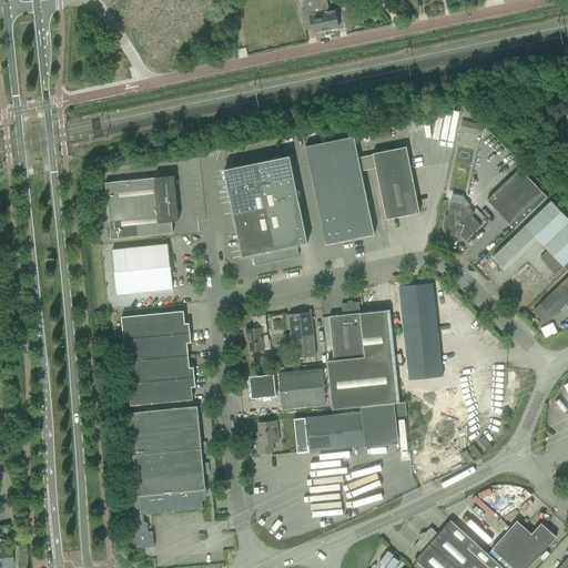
[(310,16),(302,18),(304,30),(305,30),(312,29),(313,33),(325,31),(318,0),(311,0),(313,7),(308,8),(310,16)]
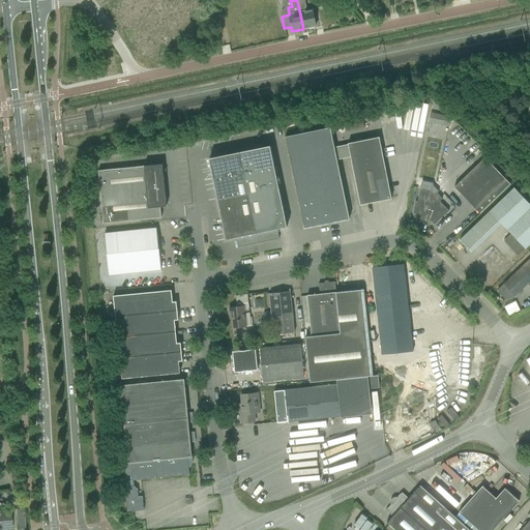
[(306,10),(304,0),(297,0),(303,29),(316,26),(313,9),(306,10)]
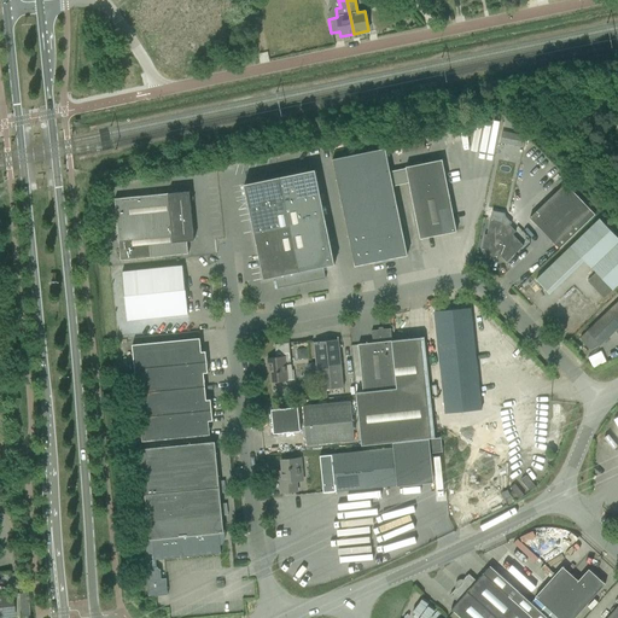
[(500,144),(522,147),(524,136),(502,132),(500,144)]
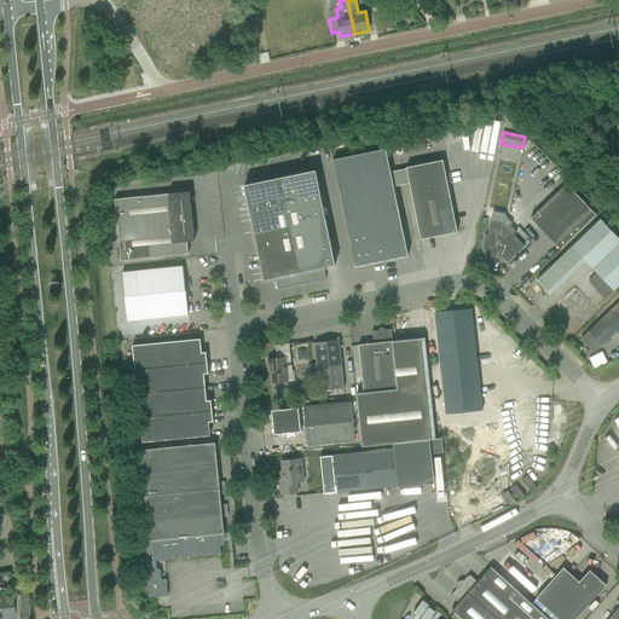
[(333,160),(354,267),(408,256),(393,181),(401,180),(399,171),(391,172),(386,149),(333,160)]
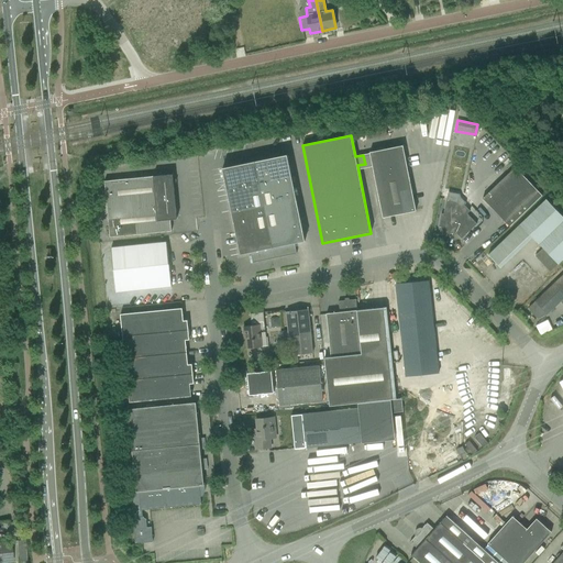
[(365,164),(372,163),(383,218),(416,211),(403,145),(370,152),(370,154),(363,155),(365,164)]
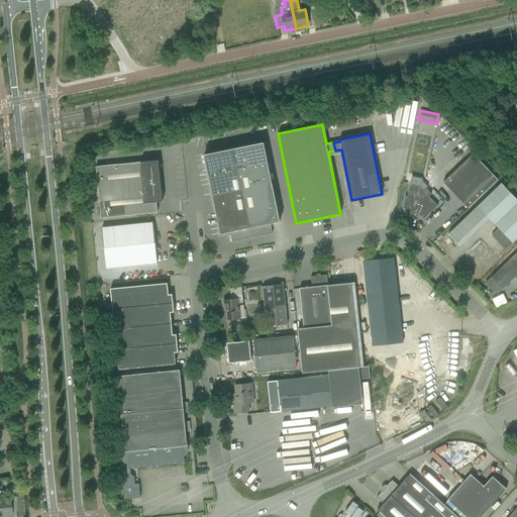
[(237,168),(268,162),(264,142),(233,148),(237,168)]
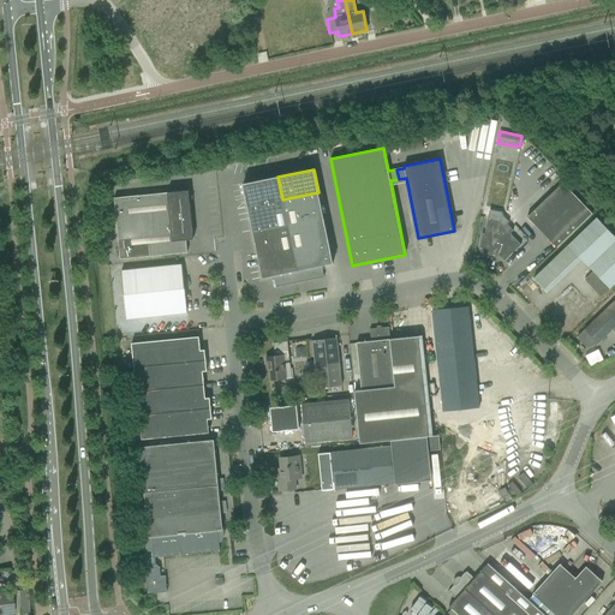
[(248,207),(282,199),(278,177),(243,184),(248,207)]
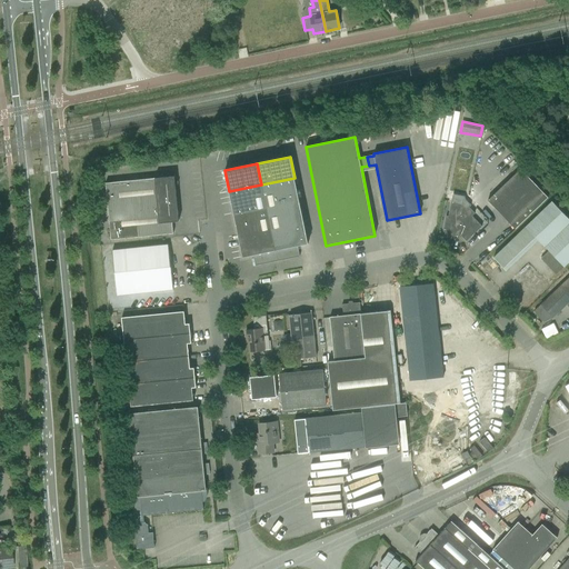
[(496,192),(488,200),(511,226),(515,229),(548,198),(543,193),(520,169),(496,192)]
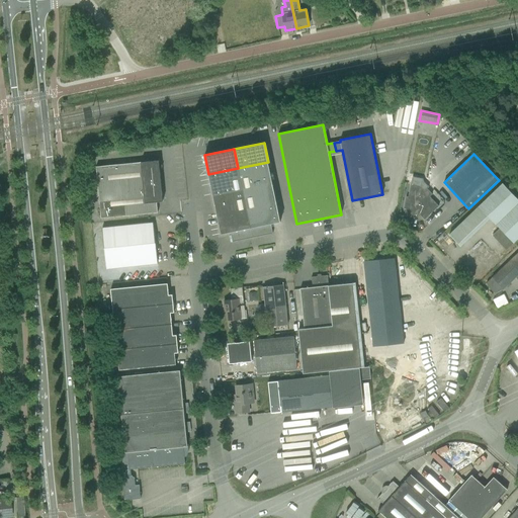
[(96,167),(98,193),(155,187),(161,186),(158,161),(148,162),(148,159),(128,161),(128,164),(96,167)]
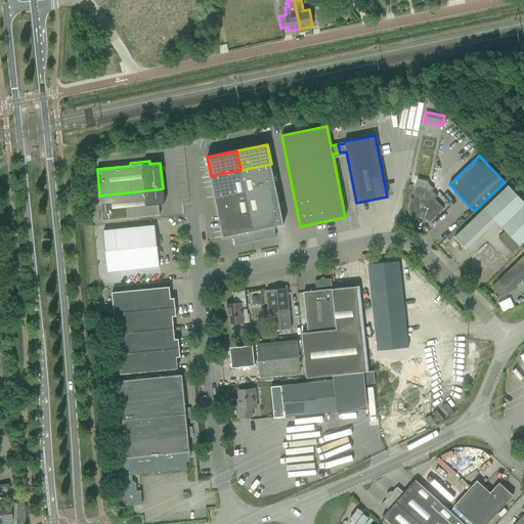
[(245,190),(275,184),(271,164),(241,170),(245,190)]
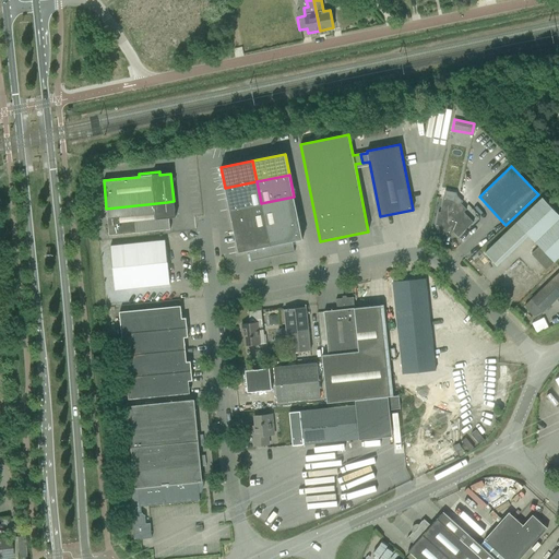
[(229,210),(261,203),(257,181),(225,188),(229,210)]
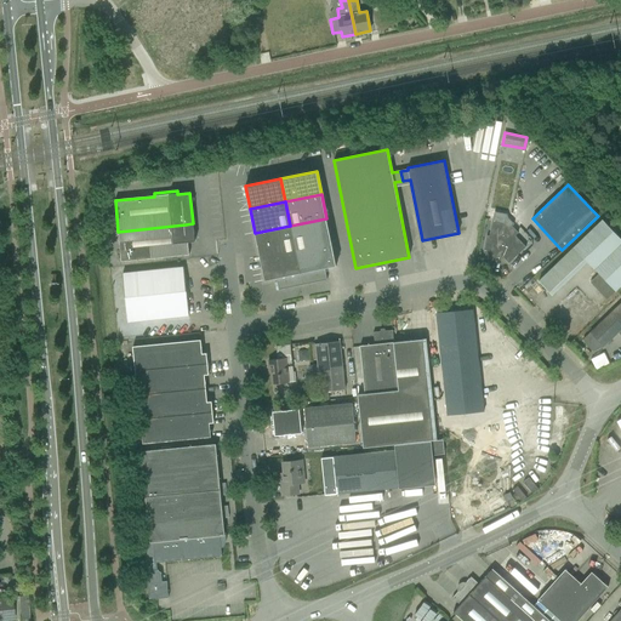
[(295,250),(331,243),(326,218),(290,226),(295,250)]
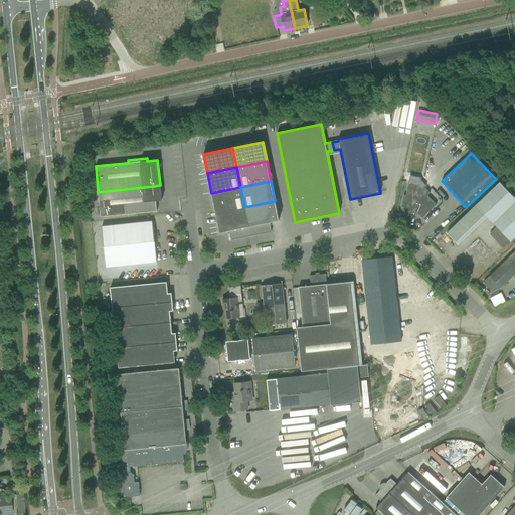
[(421,187),(418,185),(408,182),(405,196),(403,195),(403,198),(401,207),(403,208),(401,214),(410,216),(411,212),(414,213),(415,212),(421,218),(432,209),(428,206),(434,202),(427,195),(430,193),(423,186),(421,187)]
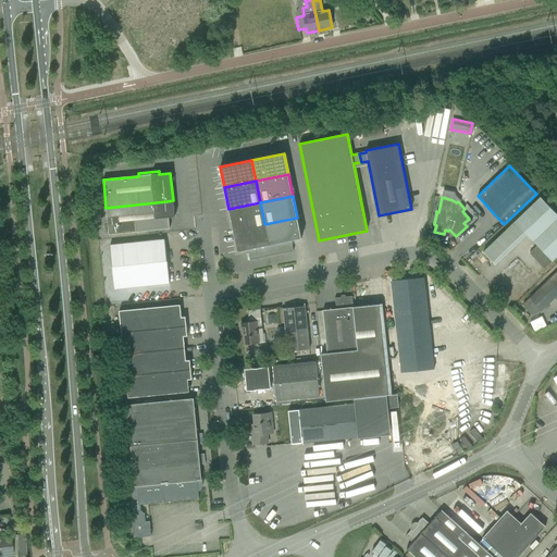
[(556,256),(556,214),(540,197),(516,221),(483,252),(495,265),(527,235),(536,246),(529,254),(544,269),(552,261),(556,256)]
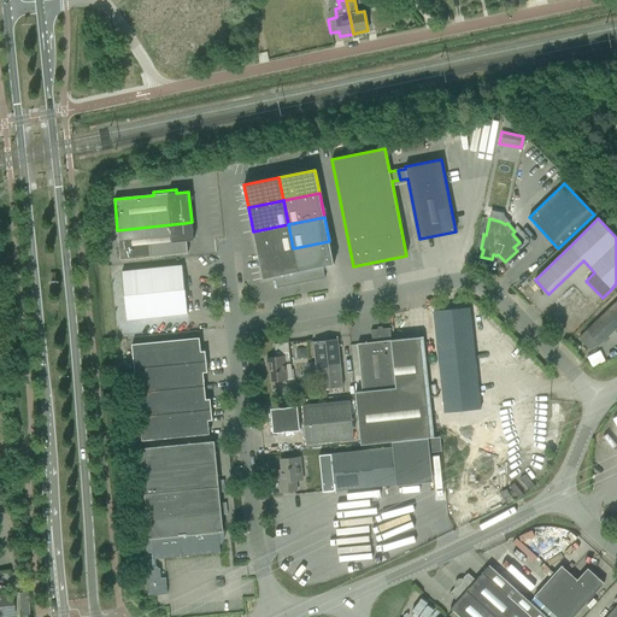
[(117,230),(121,260),(188,253),(187,241),(193,240),(192,222),(184,223),(117,230)]
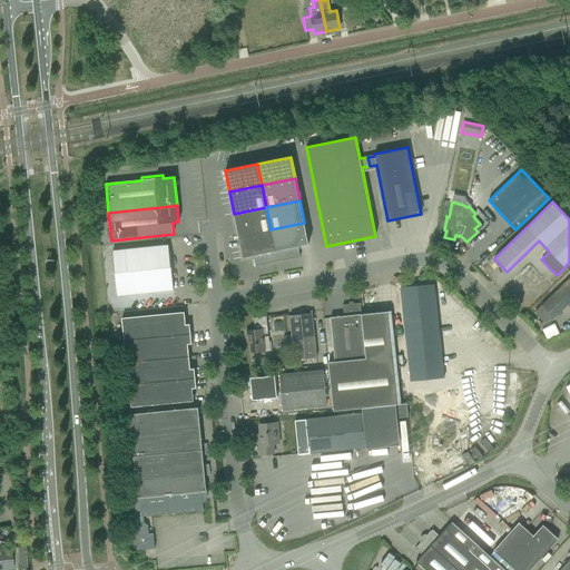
[(238,236),(271,229),(266,207),(234,214),(238,236)]
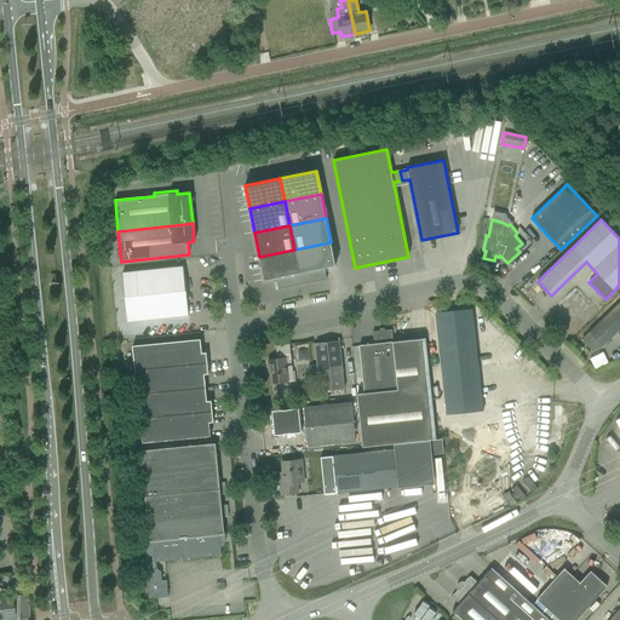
[(302,285),(305,283),(326,280),(323,268),(336,265),(331,242),(294,250),(302,285)]
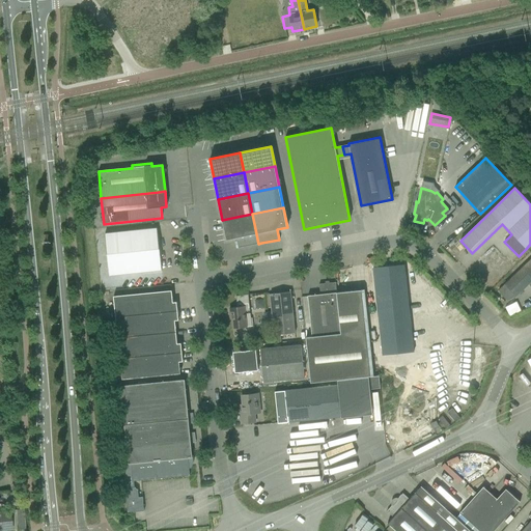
[(258,244),(252,214),(222,220),(224,229),(226,240),(236,238),(239,248),(258,244)]
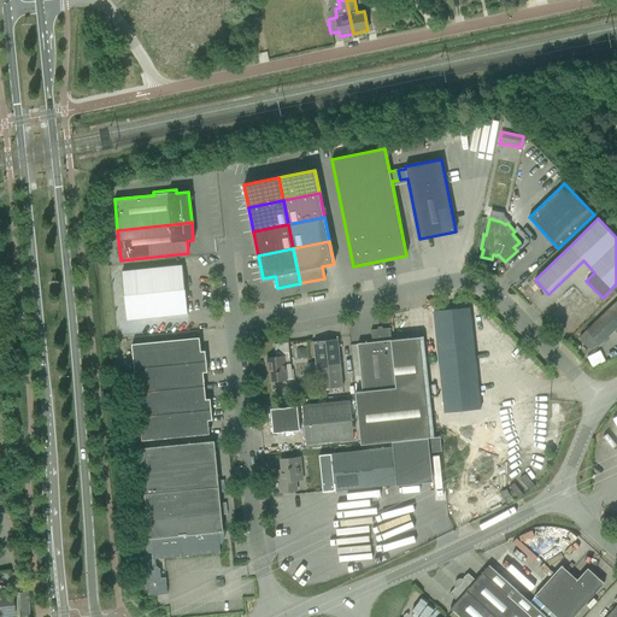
[(127,321),(187,313),(182,265),(122,272),(127,321)]
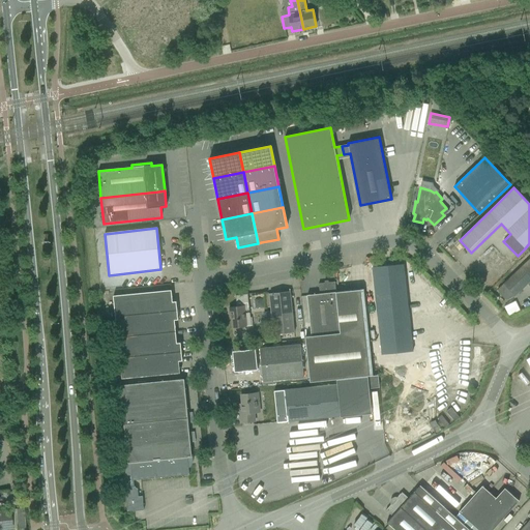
[(529,258),(503,284),(497,290),(506,300),(507,299),(516,296),(528,284),(529,286),(529,258)]
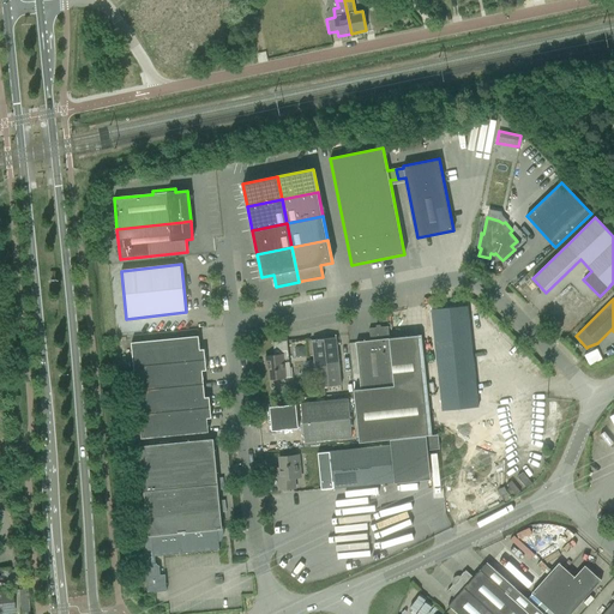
[(467,307),(432,311),(443,411),(477,407),(467,307)]
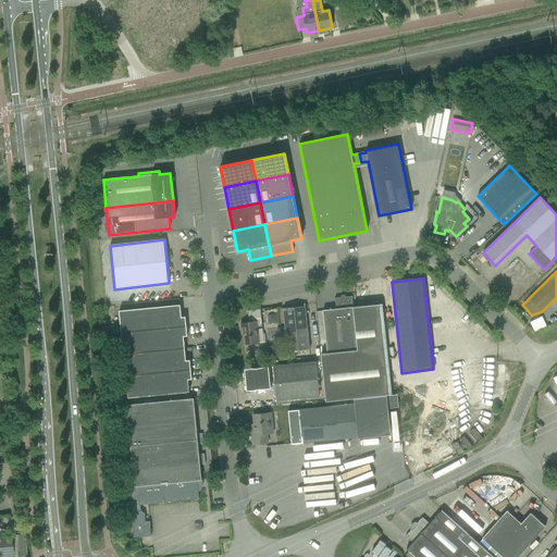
[(354,308),(353,307),(351,296),(334,298),(335,309),(322,310),(327,354),(321,354),(325,401),(353,399),(386,395),(392,394),(382,305),(354,308)]
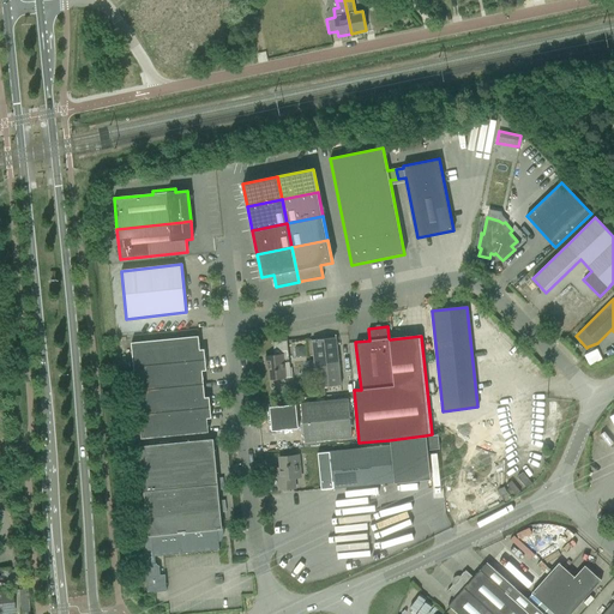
[(198,336),(131,343),(133,367),(205,360),(204,349),(200,350),(198,336)]
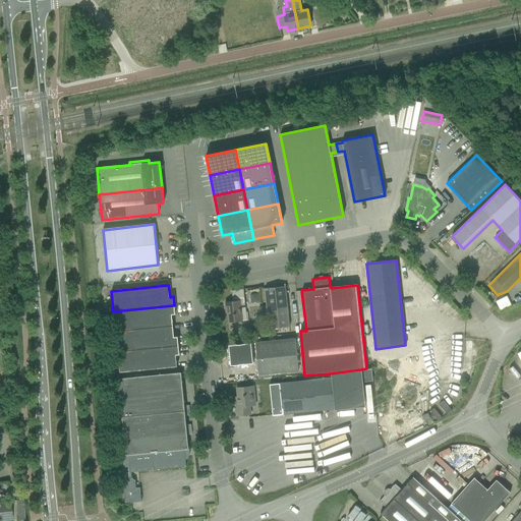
[(267,306),(258,306),(261,319),(268,317),(269,330),(289,328),(286,297),(285,287),(265,289),(266,301),(267,306)]
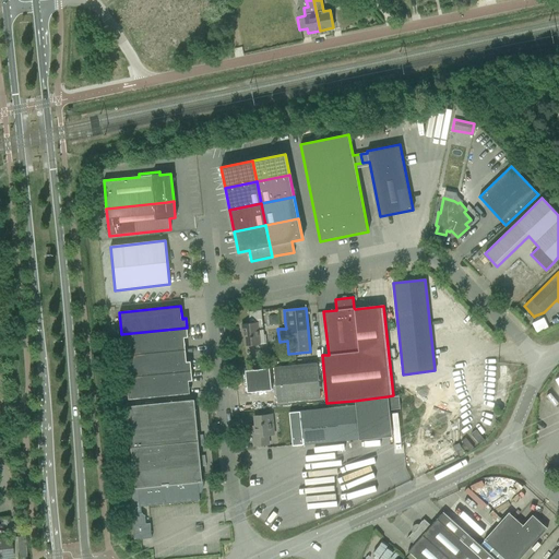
[(259,335),(258,329),(263,328),(262,321),(261,310),(248,311),(249,323),(241,324),(242,332),(244,331),(245,346),(266,344),(265,334),(259,335)]
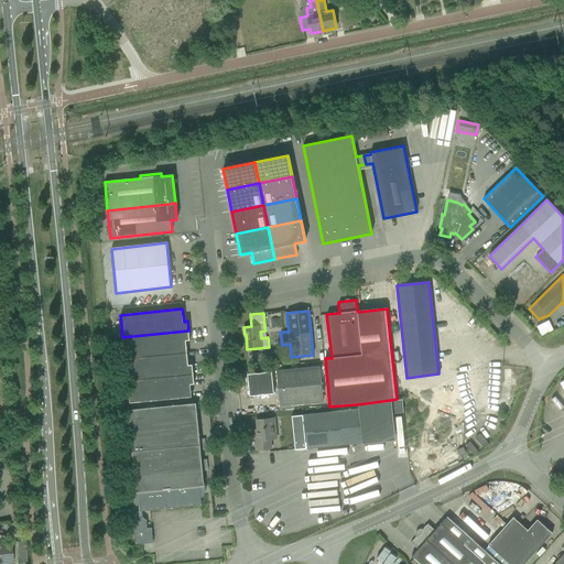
[(188,331),(122,337),(125,359),(187,353),(185,340),(190,340),(188,331)]
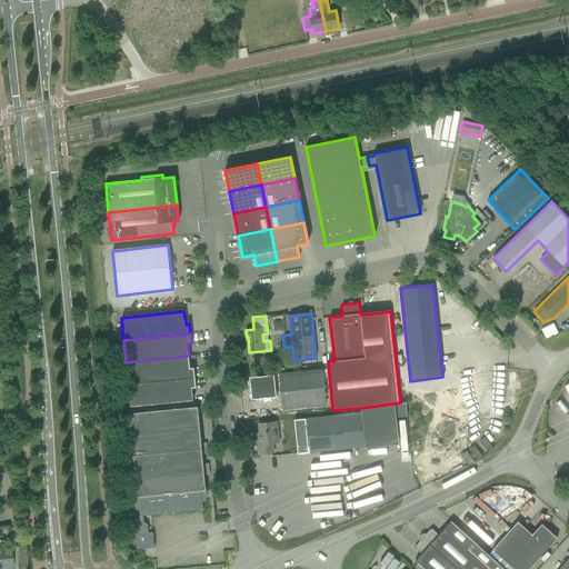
[(189,356),(126,362),(129,385),(195,378),(193,368),(190,368),(189,356)]
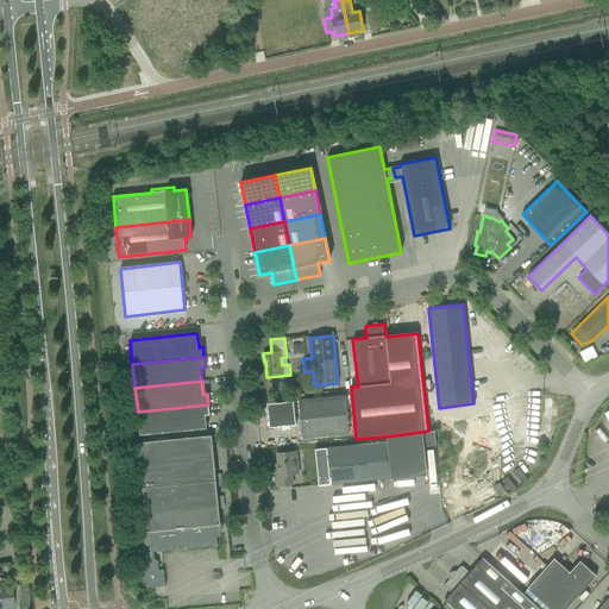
[(302,439),(314,438),(349,434),(345,396),(297,401),(302,439)]
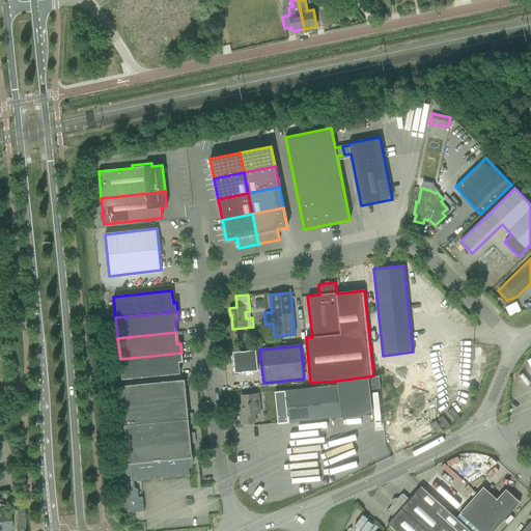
[(257,370),(255,350),(232,353),(233,360),(234,360),(234,365),(234,373),(257,370)]
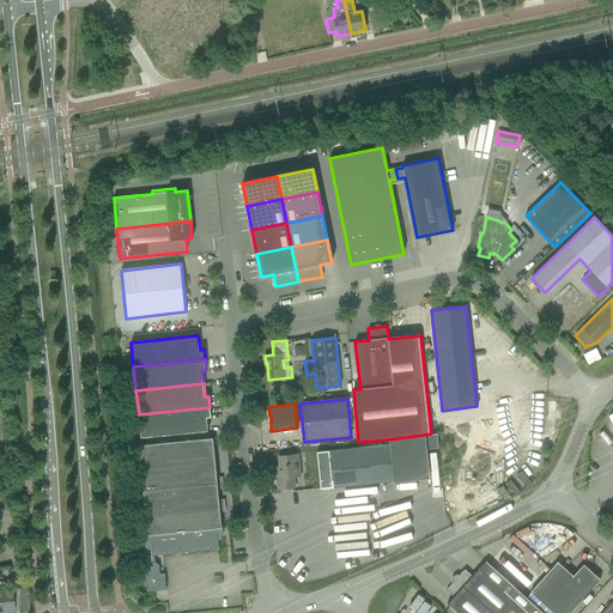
[(210,407),(139,414),(141,438),(208,431),(207,418),(211,418),(210,407)]
